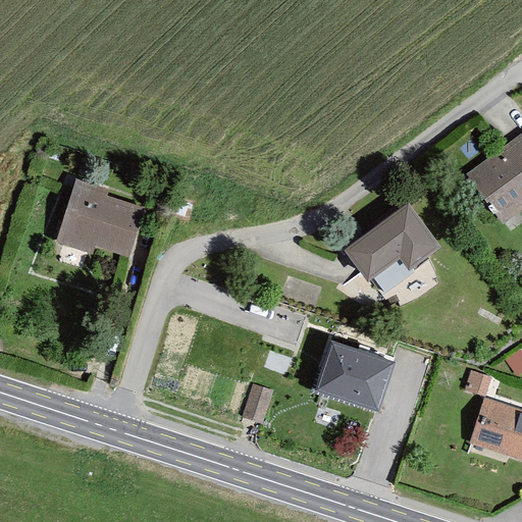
[(521,139),(474,175),(510,222),(521,213),(521,139)]
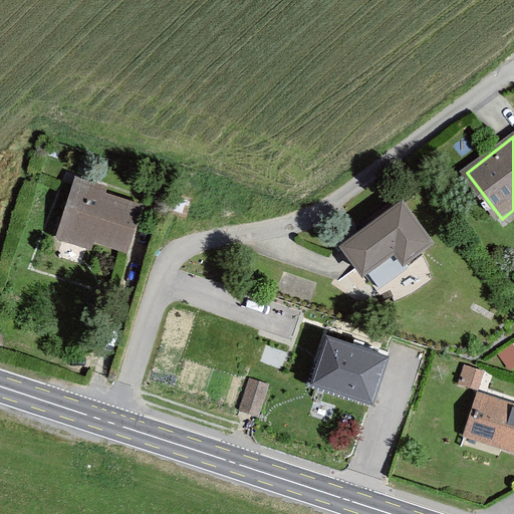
[(88,239),(127,252),(144,205),(102,191),(104,186),(74,176),(54,236),(85,247),(88,239)]
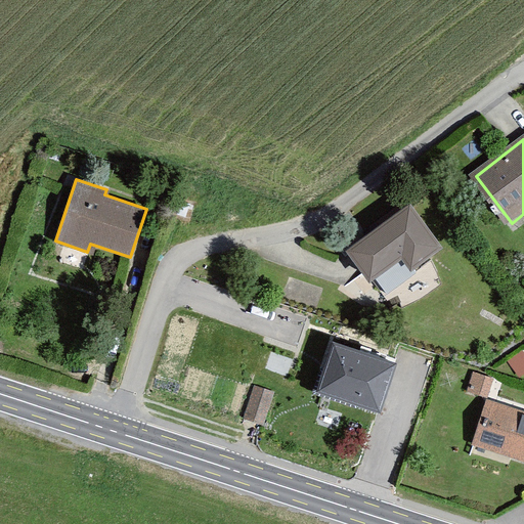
[(423,205),(358,252),(382,284),(415,261),(424,273),(455,250),(423,205)]
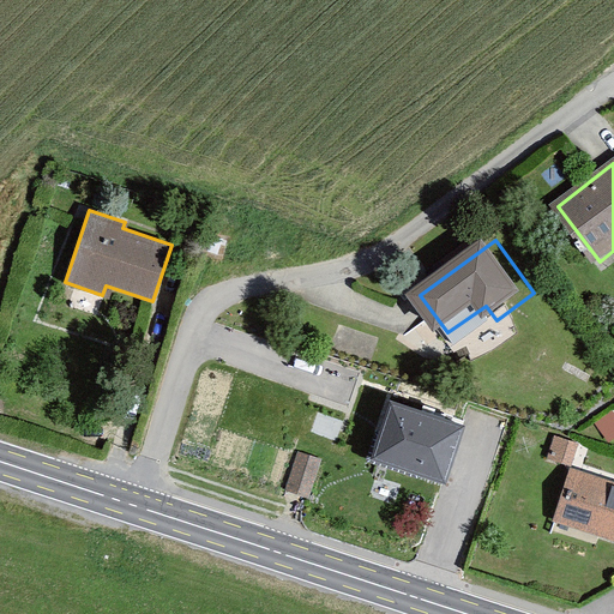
[(389,401),(372,457),(450,481),(467,423),(389,401)]
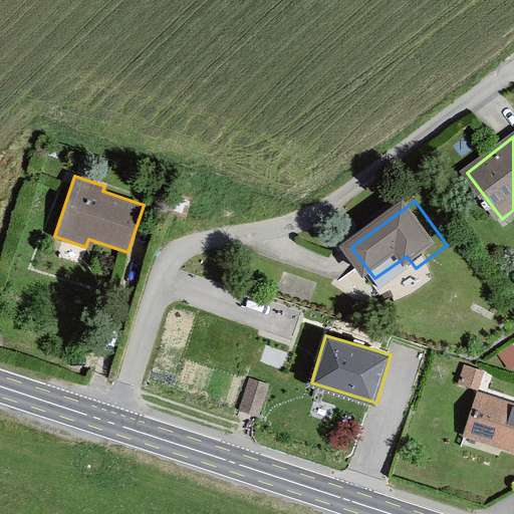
[(466,365),(460,380),(476,387),(482,371),(466,365)]
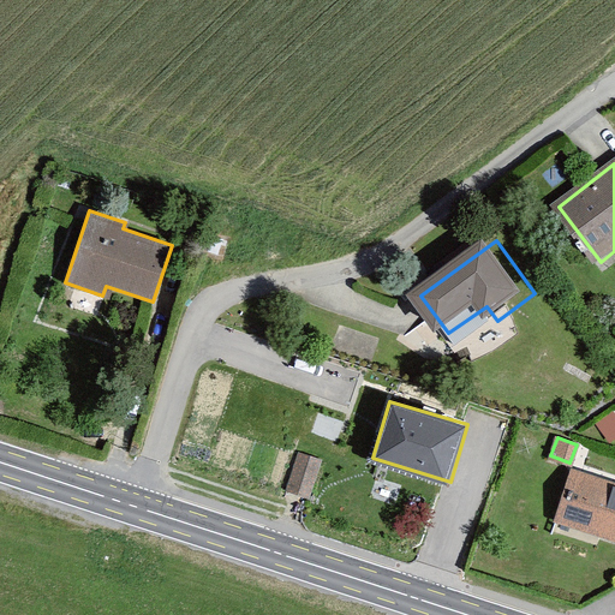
[(322,459),(299,452),(286,489),(309,496),(322,459)]
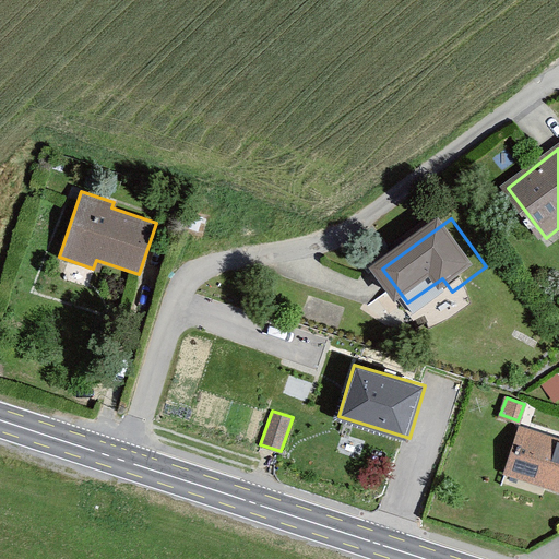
[(510,476),(558,492),(558,437),(527,426),(510,476)]
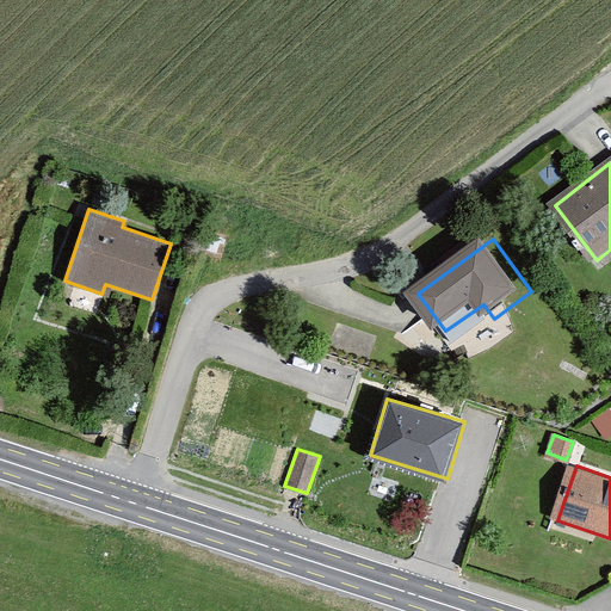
All buildings are outlined.
